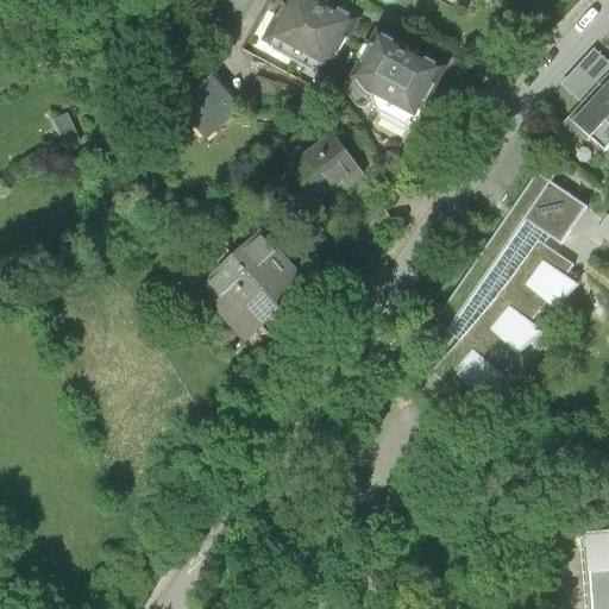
[(360,17),(328,0),(286,0),(267,37),(331,73),(360,17)]
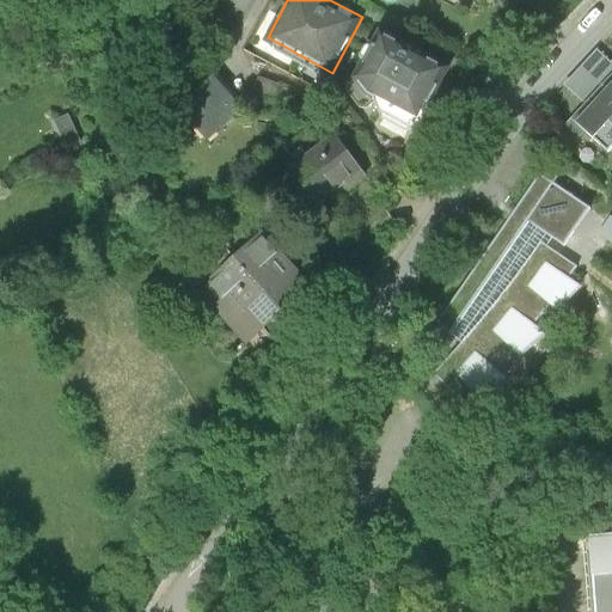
[(450,68),(384,31),(357,78),(371,95),(420,122),(450,68)]
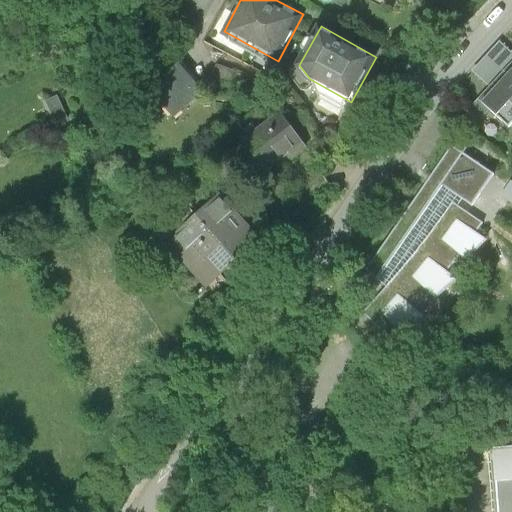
[(472,72),(489,88),(501,76),(511,63),(511,53),(499,42),(472,72)]
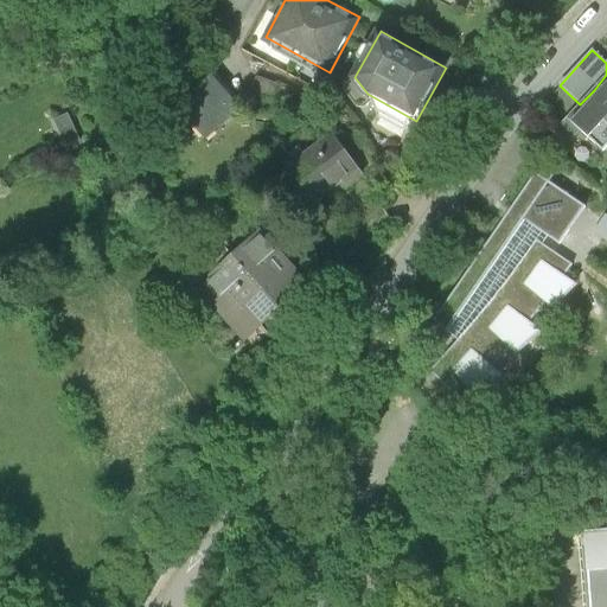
[(606,75),(594,90),(606,101),(606,75)]
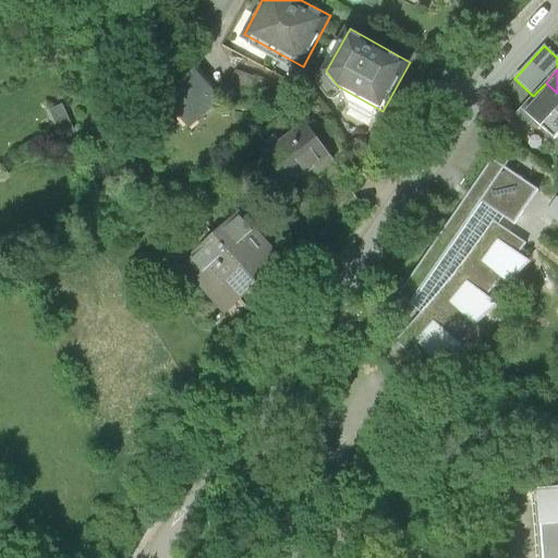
[(220,101),(194,70),(148,109),(162,126),(178,113),(190,128),(220,101)]
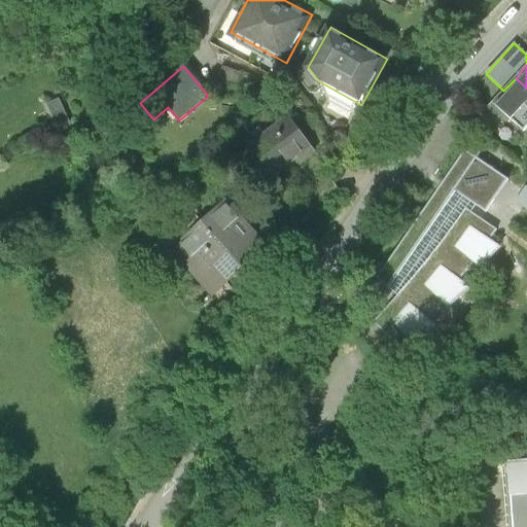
[(241,73),(221,67),(211,86),(237,90),(241,73)]
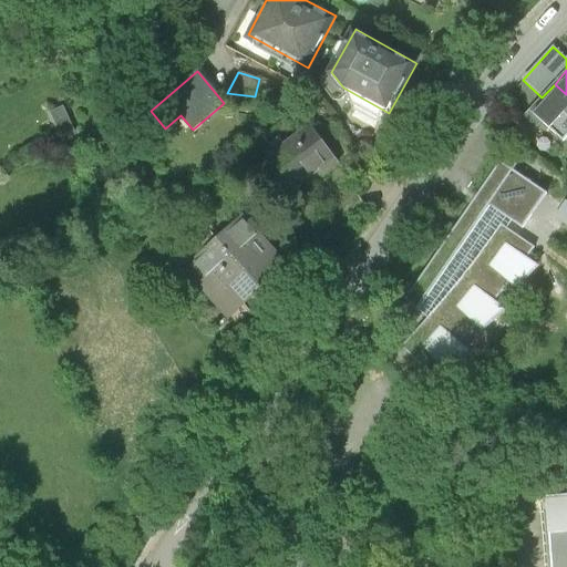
[(542,98),(529,112),(540,123),(563,143),(566,137),(566,94),(555,84),(542,98)]
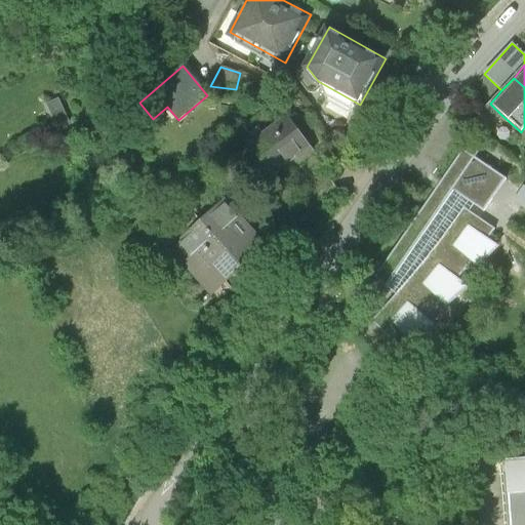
[(59,99),(45,106),(50,119),(54,117),(58,127),(69,123),(59,99)]
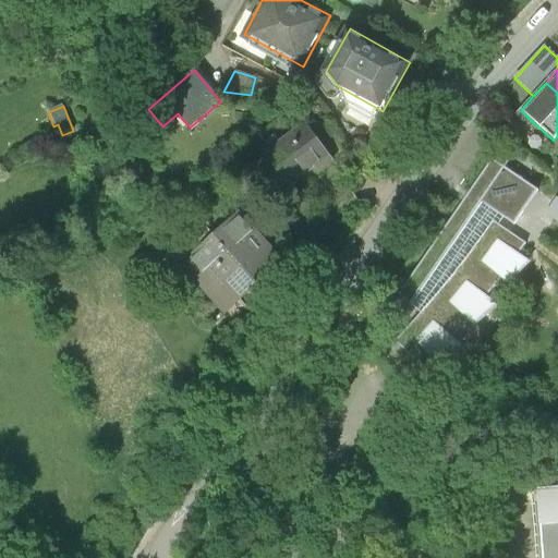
[(518,135),(532,121),(521,110),(507,125),(518,135)]
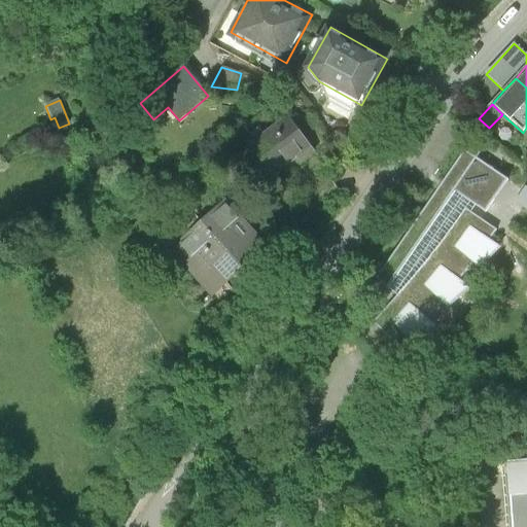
[(325,149),(299,113),(262,140),(284,170),(308,152),(313,159),(325,149)]
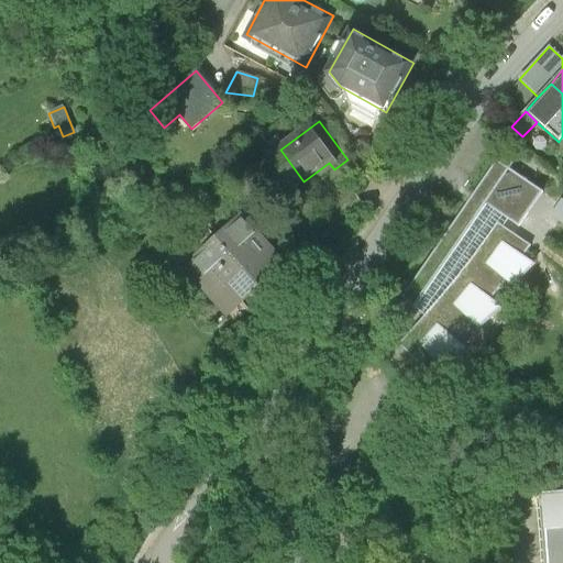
[(543,190),(496,158),(405,296),(426,317),(399,343),(430,371),(438,363),(444,371),(471,351),(457,340),(473,321),(481,330),(504,309),(493,299),(506,279),(511,285),(534,265),(522,256),(530,244),(503,227),(508,219),(519,225),(543,190)]
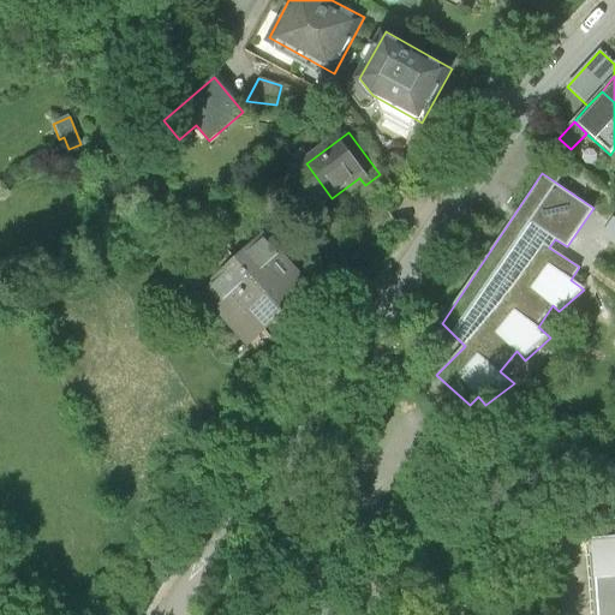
[(179,270),(201,296),(233,267),(225,257),(227,255),(215,239),(179,270)]
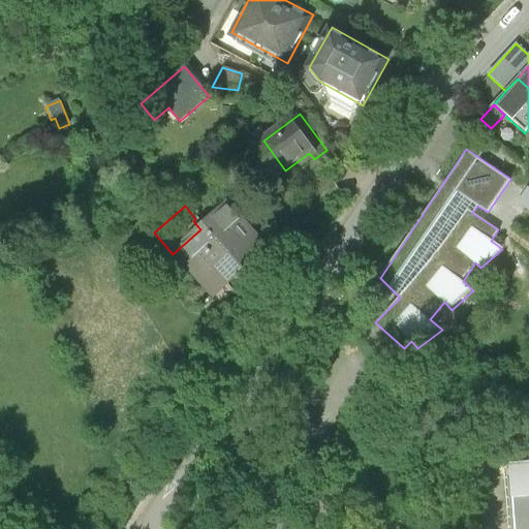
[(173,254),(213,300),(267,252),(226,207),(200,229),(173,254)]
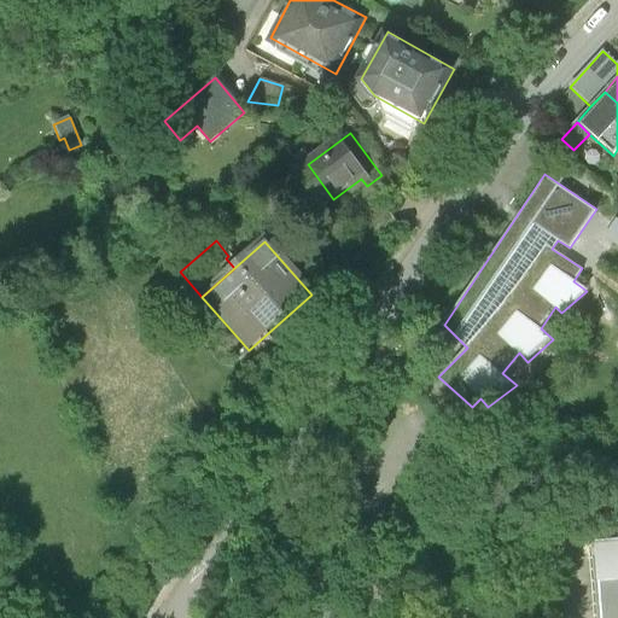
[(617,617),(617,543),(596,544),(601,617),(617,617)]
